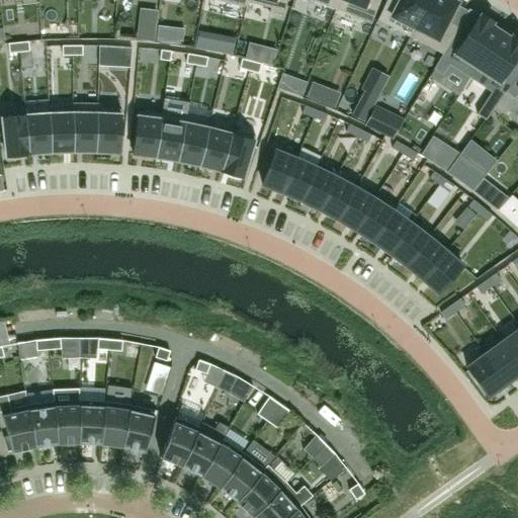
[(269,12),(283,16),(286,0),(247,0),(246,6),(247,6),(248,2),(270,7),(269,12)]
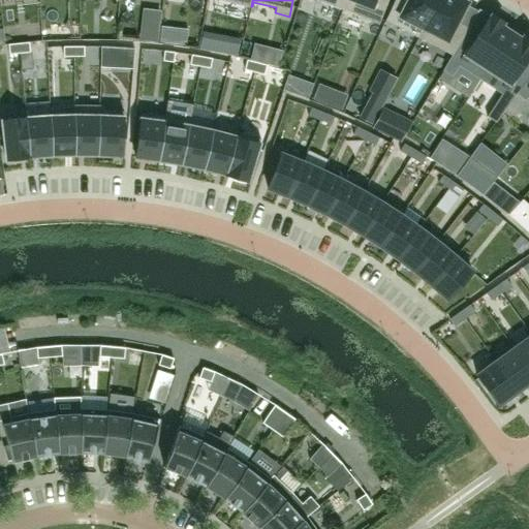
[(346,0),(344,4),(342,9),(379,24),(387,0),(346,0)]
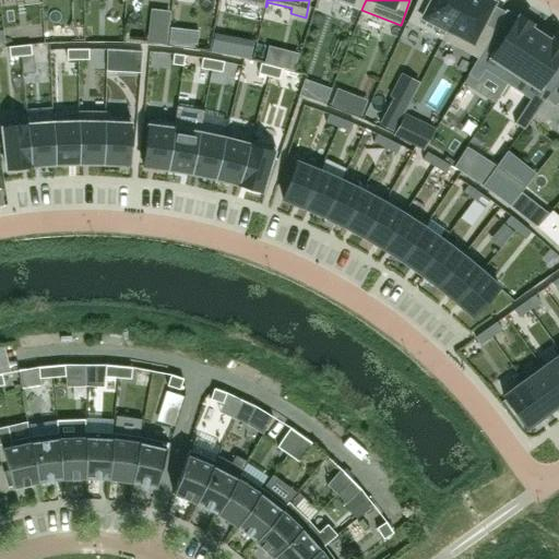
[(442,40),(462,0),(417,0),(407,22),(442,40)]
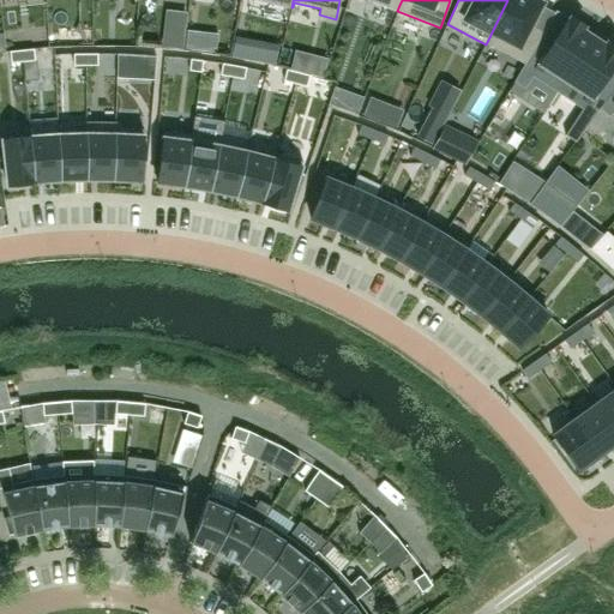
[(507,0),(486,44),(524,64),(540,38),(540,36),(543,31),(531,25),(543,2),(539,0),(507,0)]
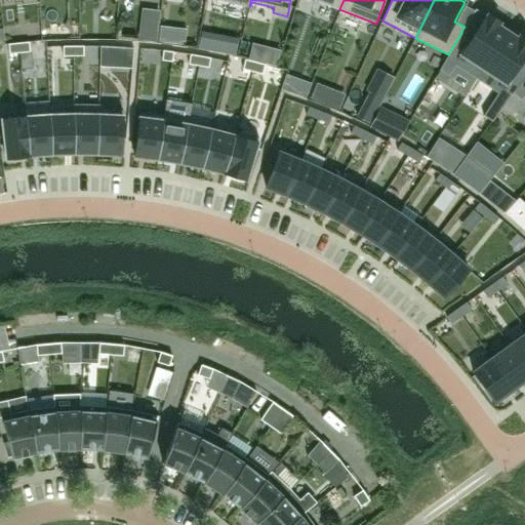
[(454,65),(476,79),(508,32),(498,26),(500,23),(487,14),(471,39),(461,33),(448,54),(439,70),(448,76),(454,65)]
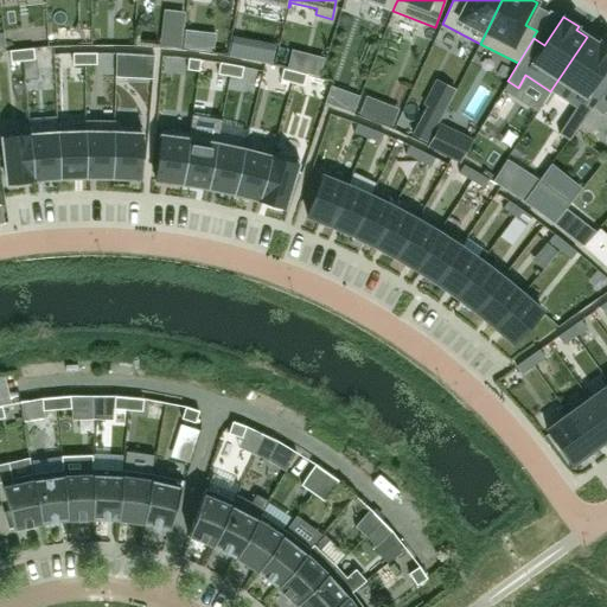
[(598,44),(587,37),(550,91),(576,108),(558,134),(569,141),(593,108),(606,87),(606,85),(596,80),(606,62),(606,44),(600,40),(598,44)]
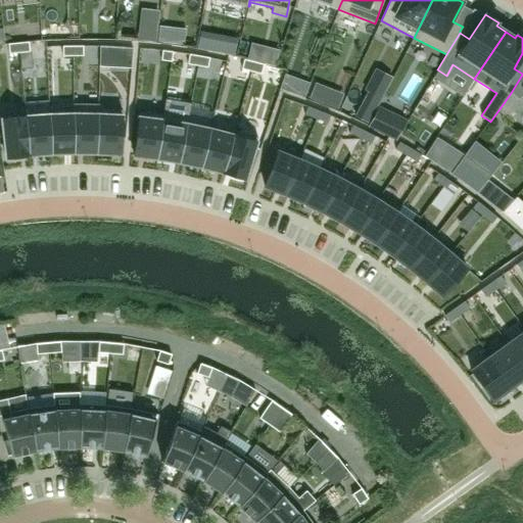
[(18,42),(8,43),(9,53),(19,52),(18,42)]
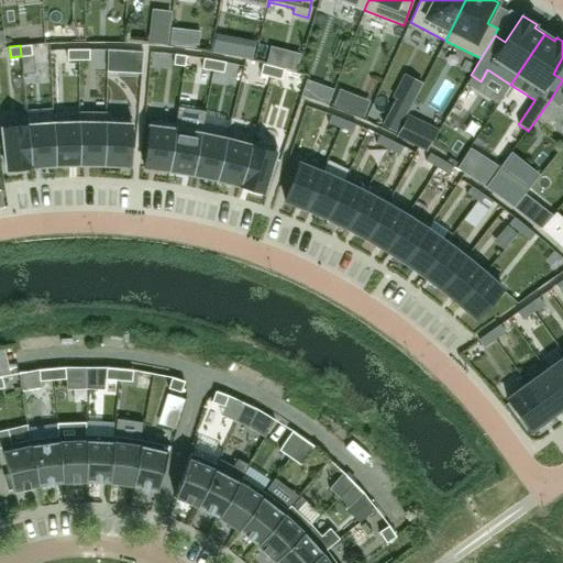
[(31,45),(20,45),(21,56),(32,55),(31,45)]
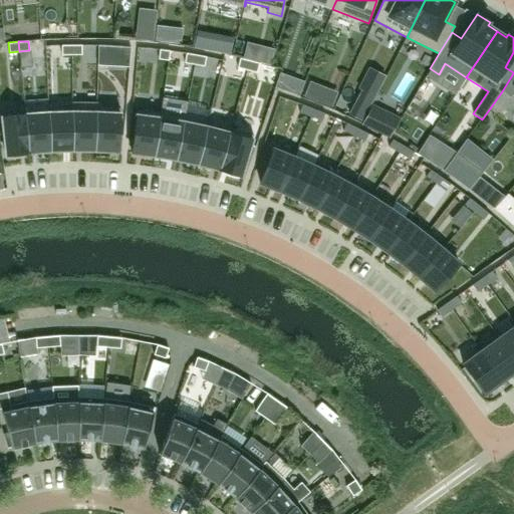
[(61,45),(61,54),(71,54),(71,45),(61,45)]
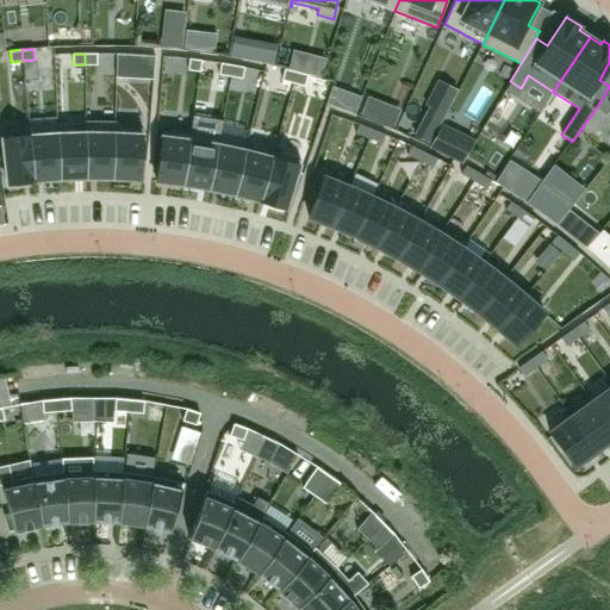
[(85,54),(85,64),(97,64),(97,54),(85,54)]
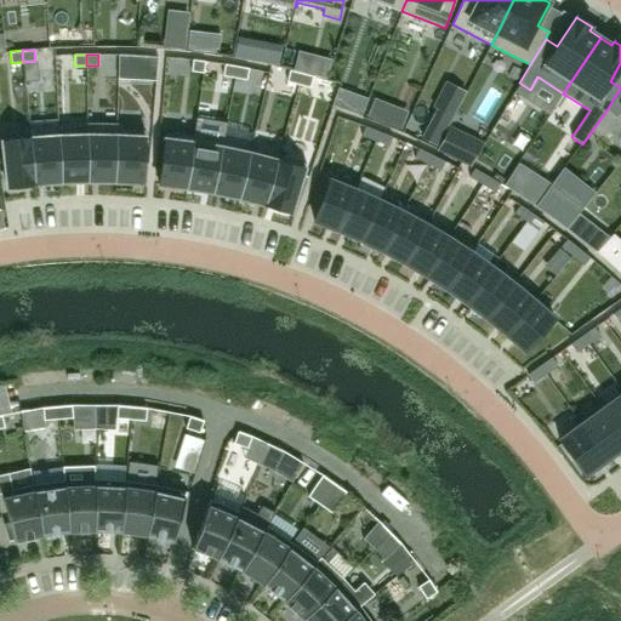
[(192,58),(191,70),(203,72),(204,61),(192,58)]
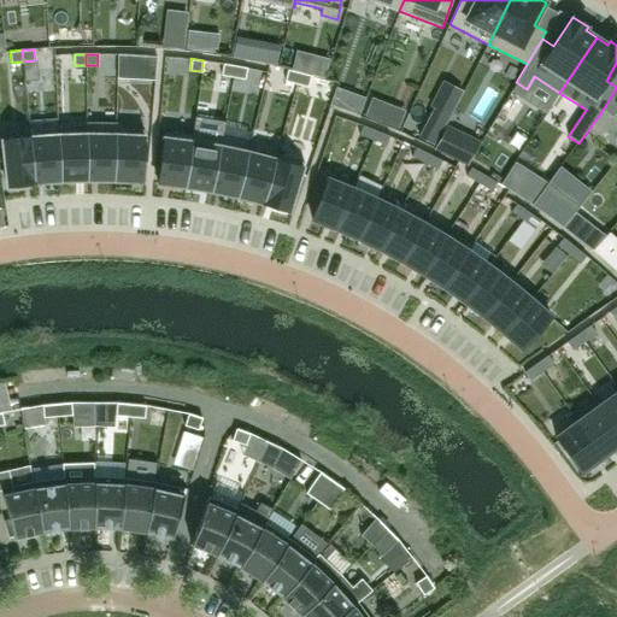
[(223,64),(221,75),(233,77),(235,65),(223,64)]
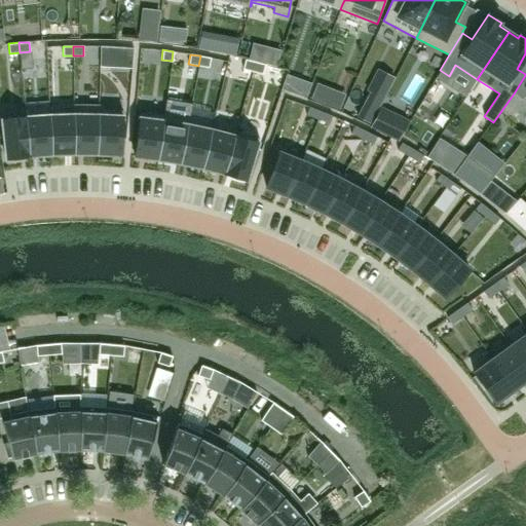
[(200,55),(198,66),(209,67),(210,58),(200,55)]
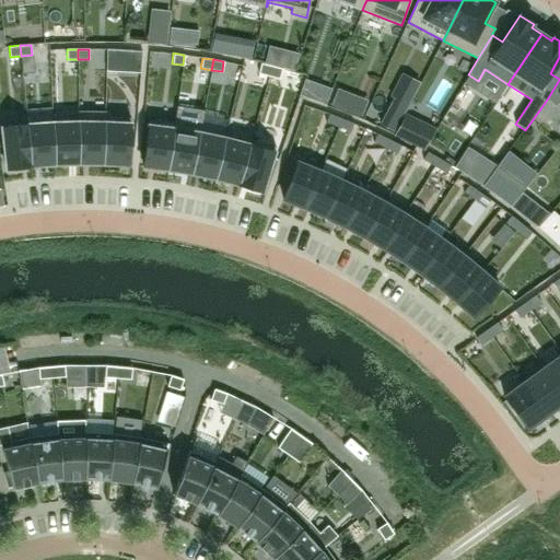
[(260,62),(258,72),(269,76),(271,66),(260,62)]
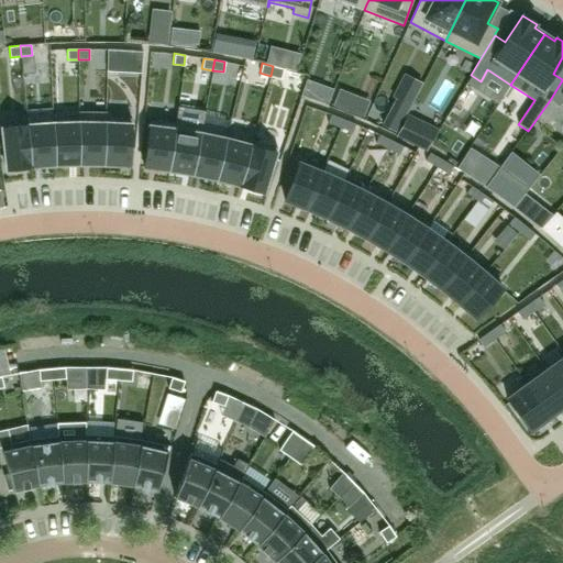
[(273,66),(271,76),(280,79),(284,68),(273,66)]
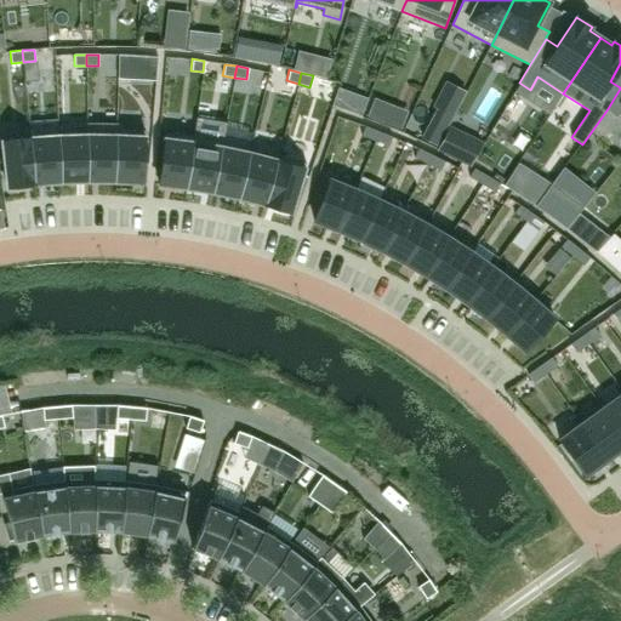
[(620,89),(607,110),(616,119),(620,115),(620,117),(620,89)]
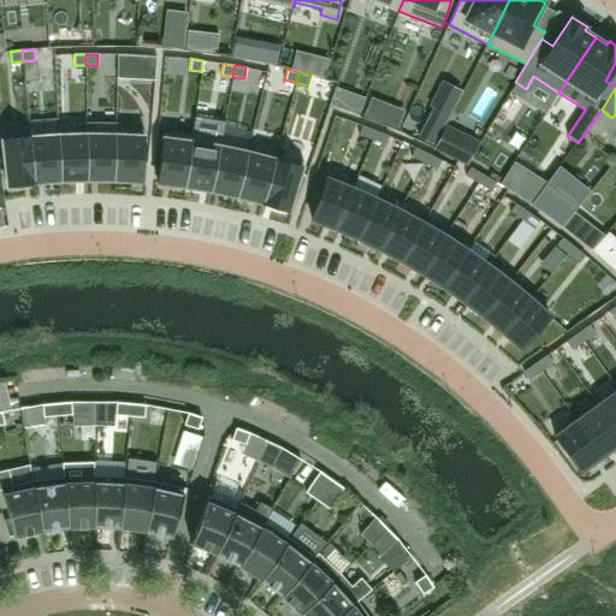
[(58,118),(29,120),(30,137),(35,183),(60,181),(58,135),(58,118)]
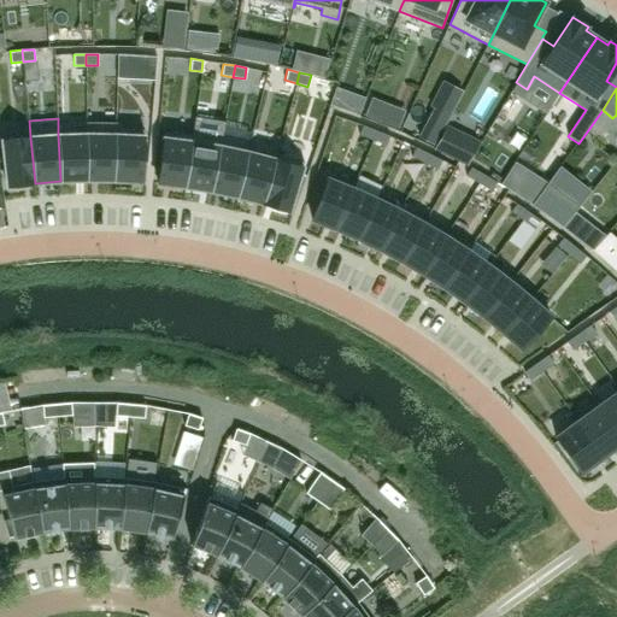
[(86,134),(58,135),(60,181),(87,181),(87,123),(86,123),(86,134)]
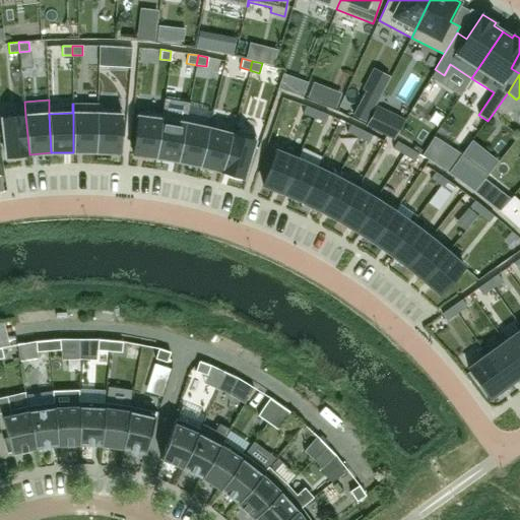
[(73,104),(73,152),(95,152),(98,104),(73,104)]
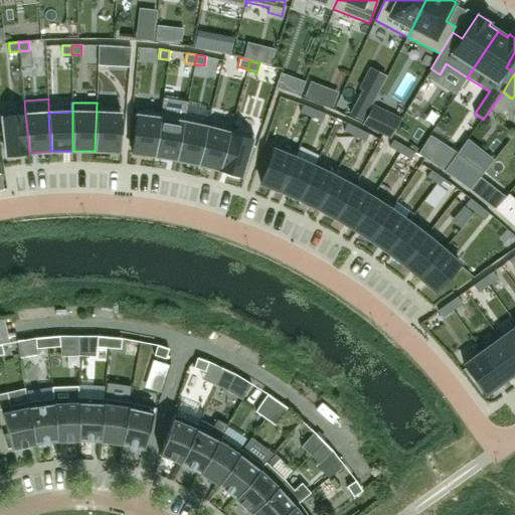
[(97,103),(95,151),(118,152),(120,109),(98,108),(98,103),(97,103)]
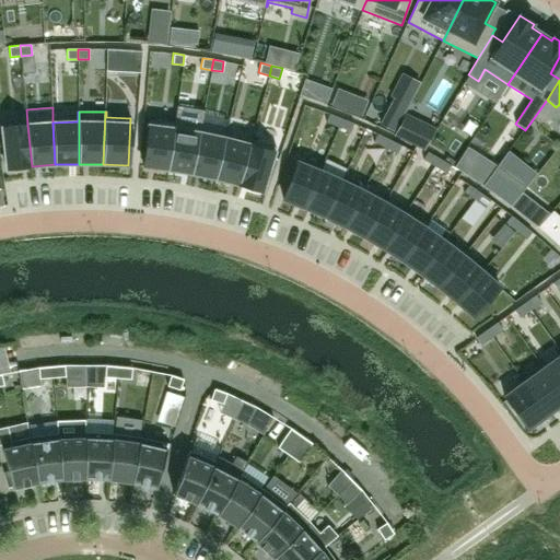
[(329,114),(326,123),(338,128),(341,119),(329,114)]
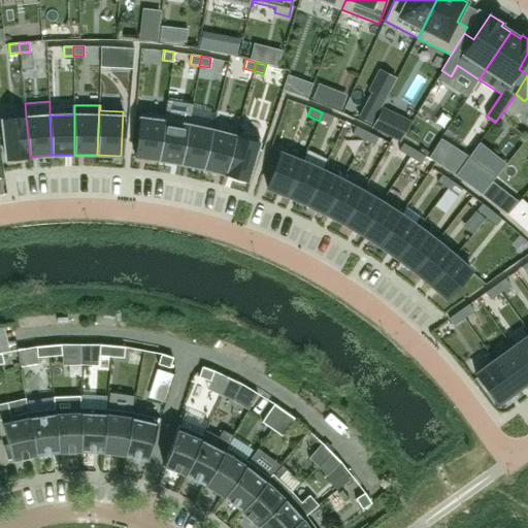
[(322,112),(319,121),(331,125),(334,117),(322,112)]
